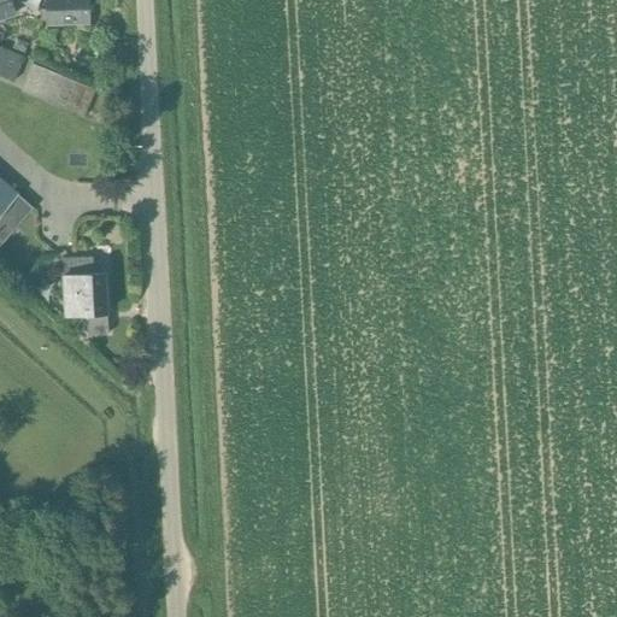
[(0,0),(0,21),(16,16),(10,0),(0,0)]
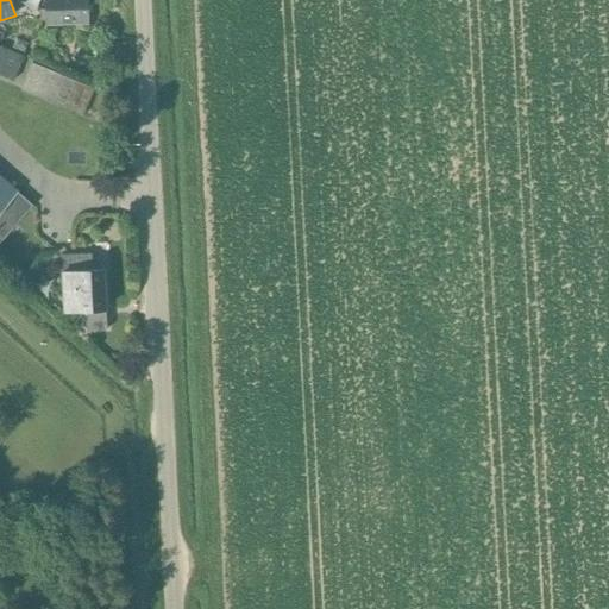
[(77,25),(77,22),(87,22),(86,0),(44,0),(45,24),(69,23),(69,25),(77,25)]
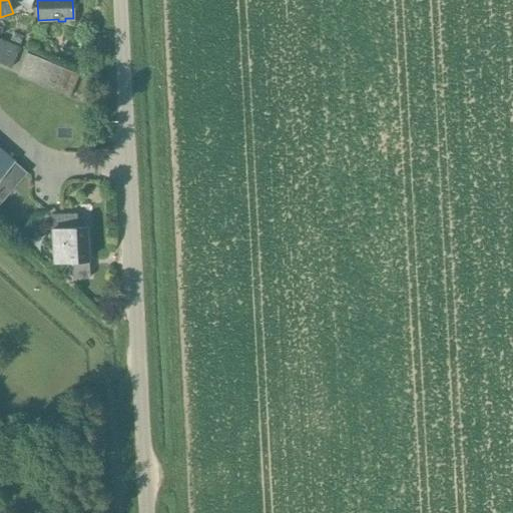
[(0,64),(11,69),(20,44),(0,36),(0,64)]
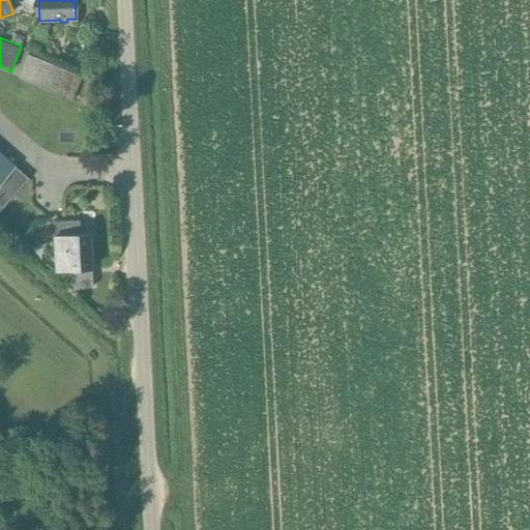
[(72,100),(82,77),(71,72),(28,55),(18,79),(72,100)]
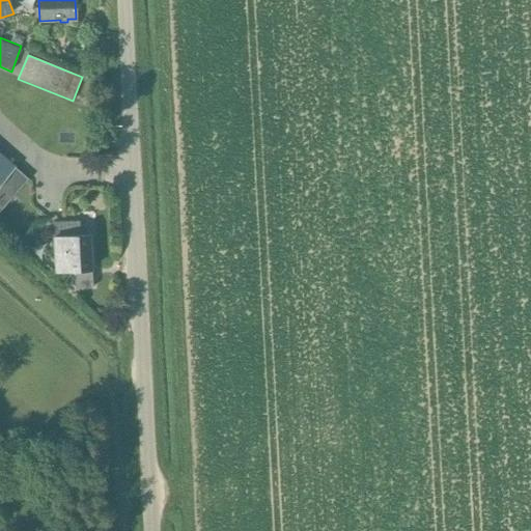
[(0,154),(0,178),(12,165),(0,154)]
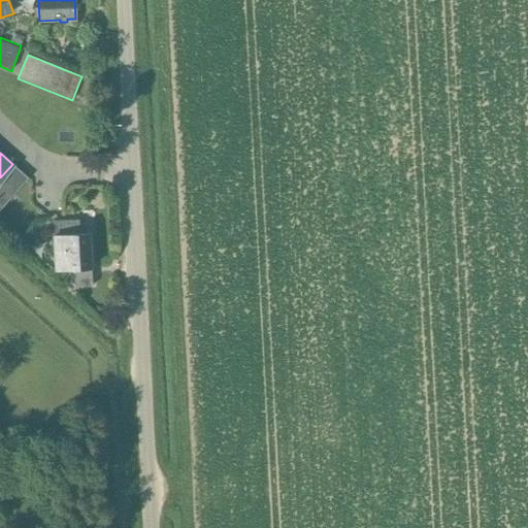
[(79,233),(79,220),(53,221),(54,235),(56,268),(75,267),(75,287),(93,286),(93,266),(91,267),(90,233),(79,233)]
